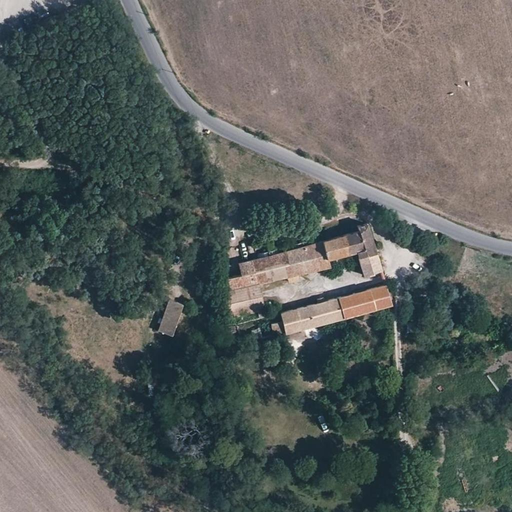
[(383,272),(368,225),(358,227),(359,232),(345,235),(351,256),(357,254),(363,277),(383,272)]
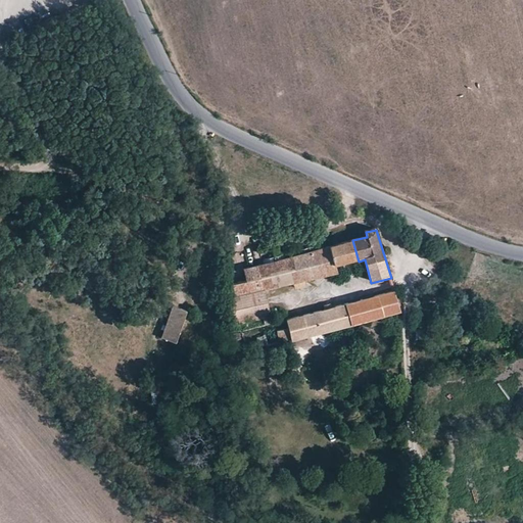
[(336,268),(359,262),(352,240),(233,273),(233,297),(265,290),(338,275),(336,268)]
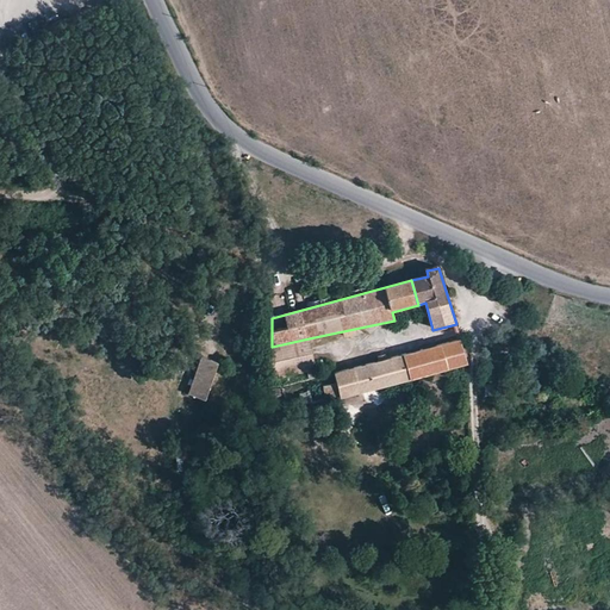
[(309,338),(272,347),(267,347),(272,379),(316,371),(309,338)]
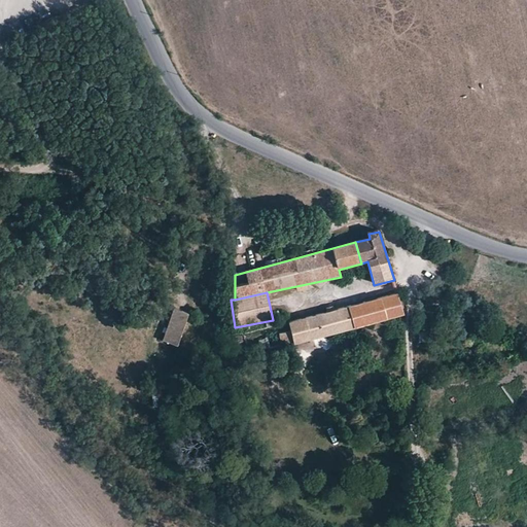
[(399,302),(397,295),(307,319),(289,324),(291,334),(279,336),(282,348),(294,345),(403,316),(399,302)]
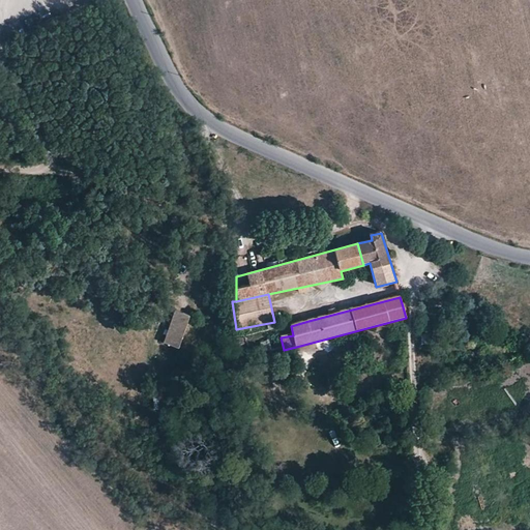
[(176,311),(165,345),(179,350),(192,316),(176,311)]
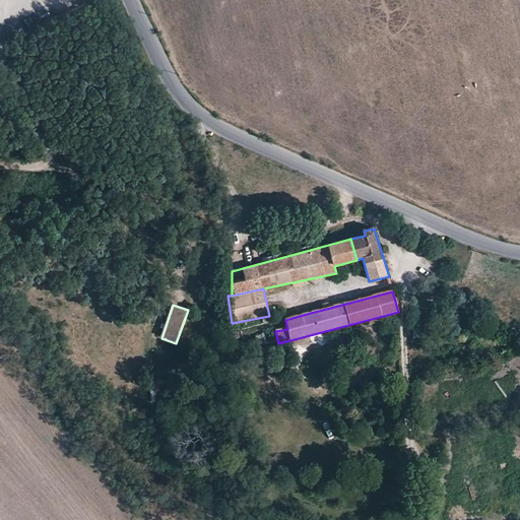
[(309,384),(312,394),(322,392),(320,382),(309,384)]
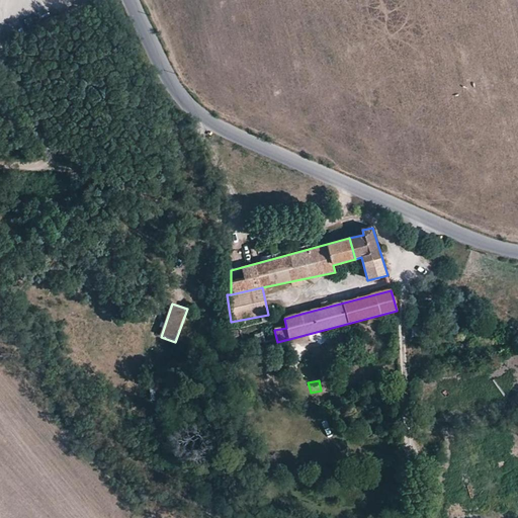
[(487,470),(494,466),(490,459),(483,462),(487,470)]
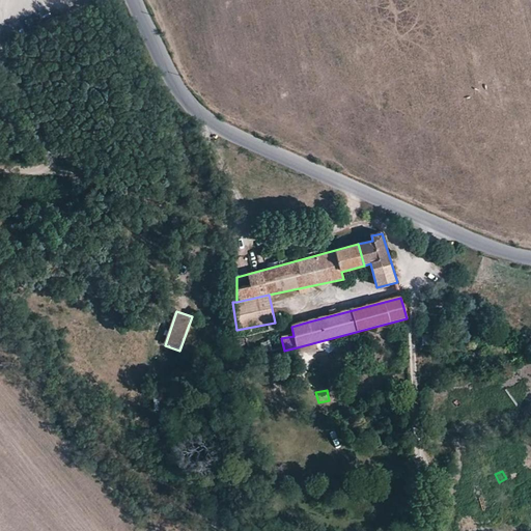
All buildings are outlined.
